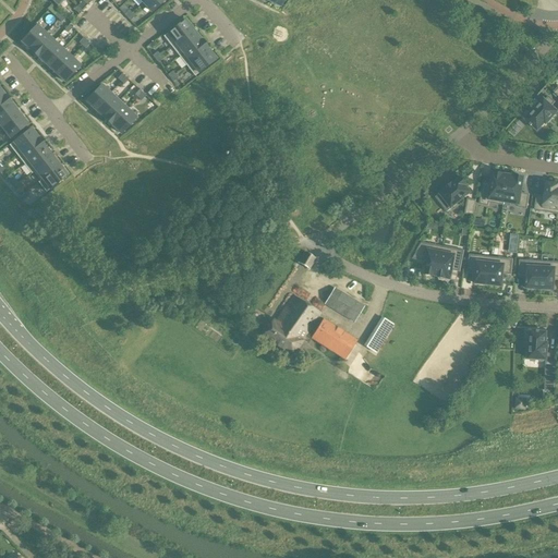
[(165,0),(146,0),(144,3),(152,12),(165,0)]
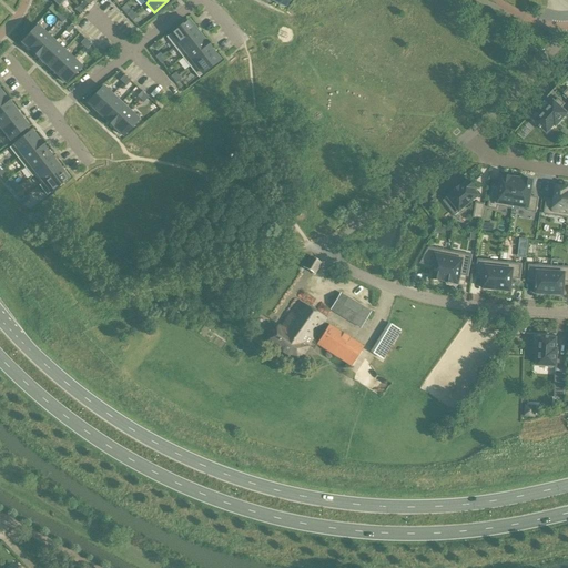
[(175,48),(179,44),(196,30),(189,20),(166,38),(175,48)]
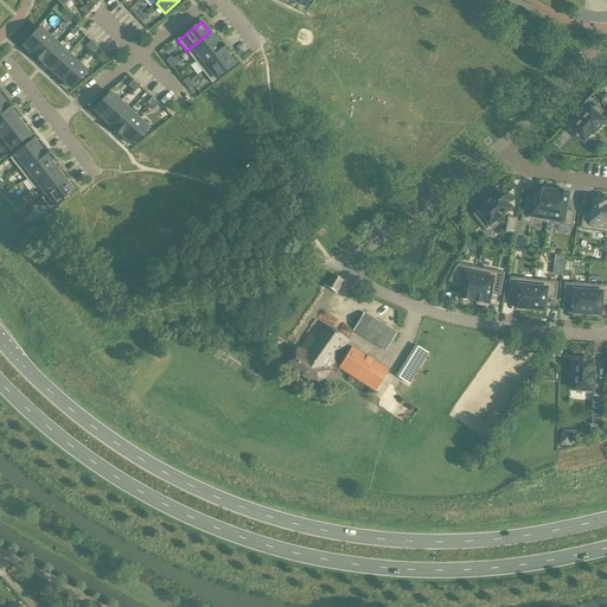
[(24,45),(33,55),(49,37),(39,27),(24,45)]
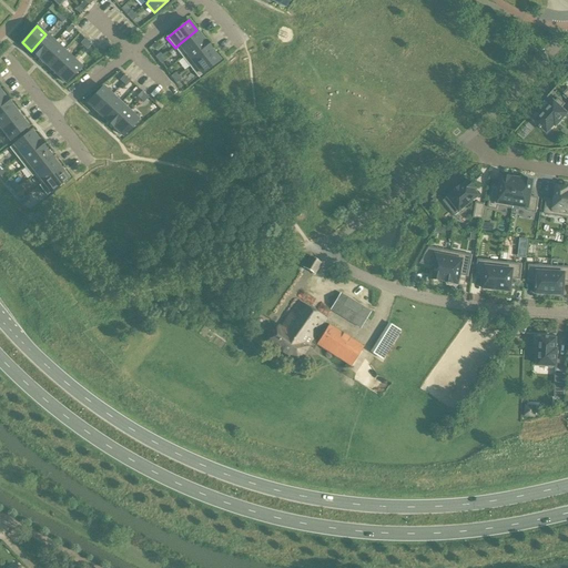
[(179,44),(186,54),(204,40),(196,30),(179,44)]
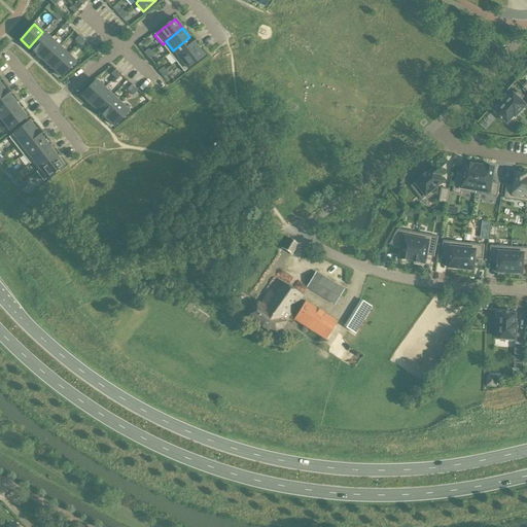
[(29,47),(37,55),(50,39),(42,32),(29,47)]
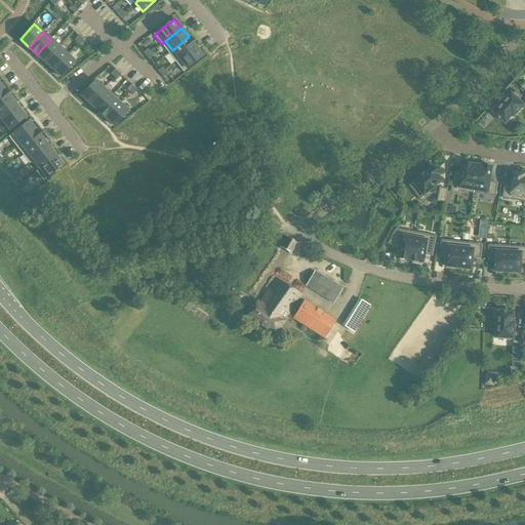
[(172,50),(168,53),(176,63),(196,47),(189,37),(172,50)]
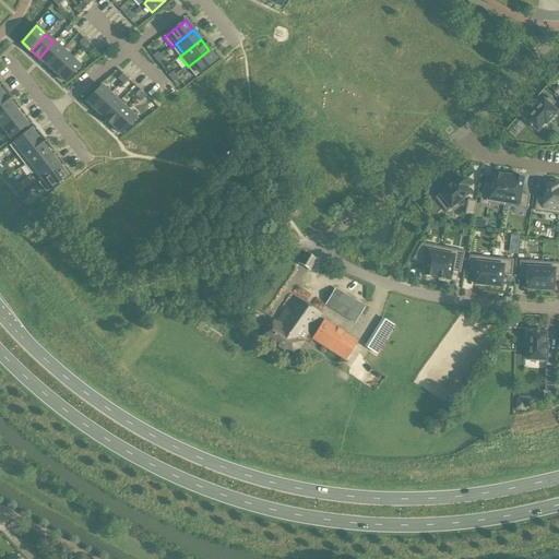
[(39,58),(48,67),(62,50),(54,42),(39,58)]
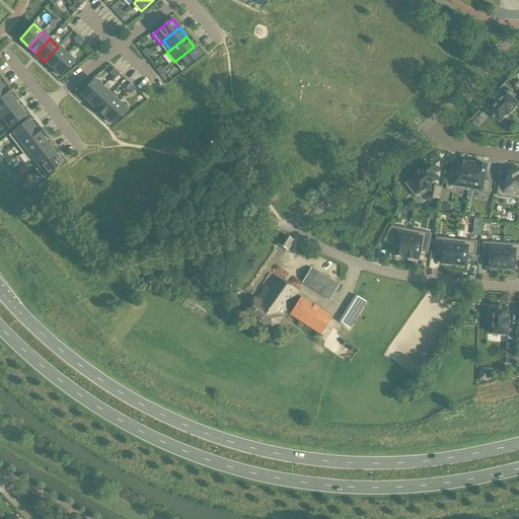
[(45,62),(53,69),(67,54),(58,47),(45,62)]
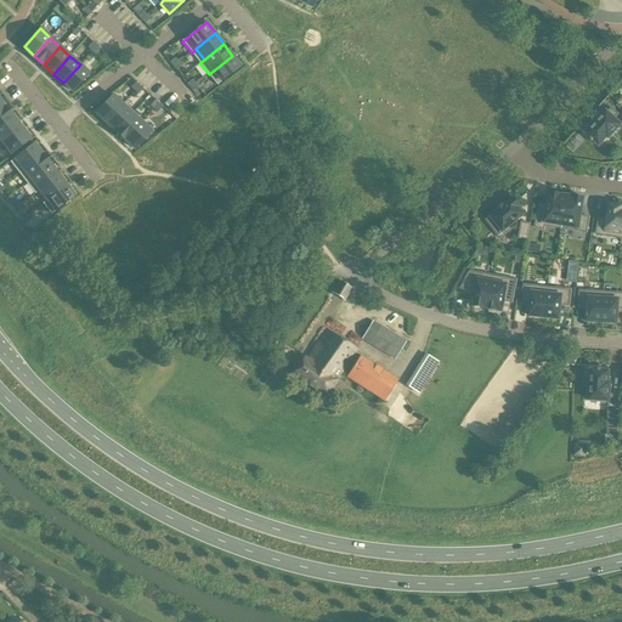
[(241,67),(232,56),(209,74),(218,85),(241,67)]
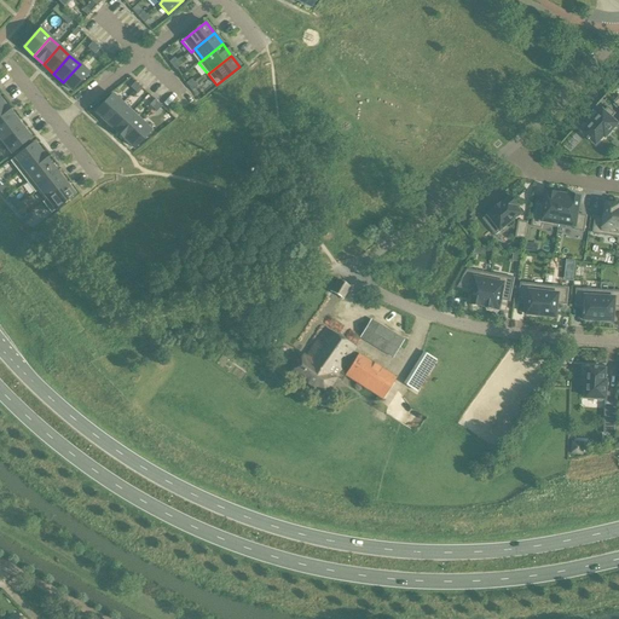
[(80,64),(63,82),(73,91),(90,74),(80,64)]
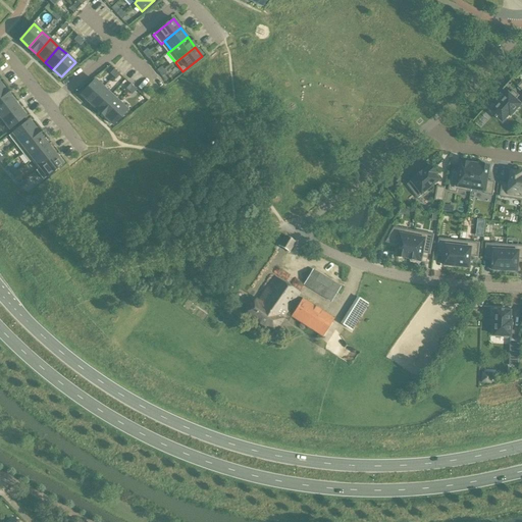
[(89,103),(103,88),(95,80),(81,95),(89,103)]
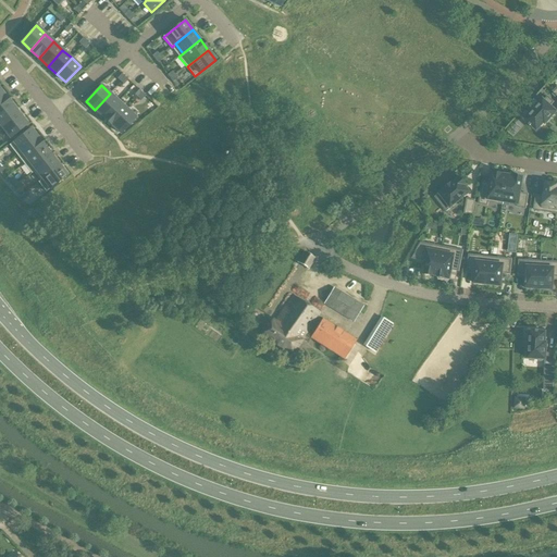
[(119,101),(110,94),(95,110),(103,118),(119,101)]
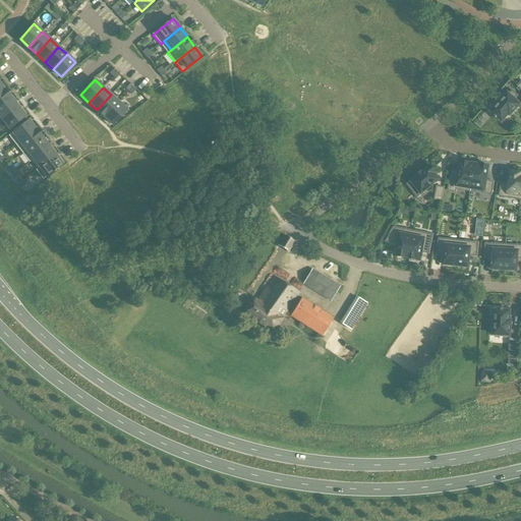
[(4,89),(0,92),(0,106),(11,98),(4,89)]
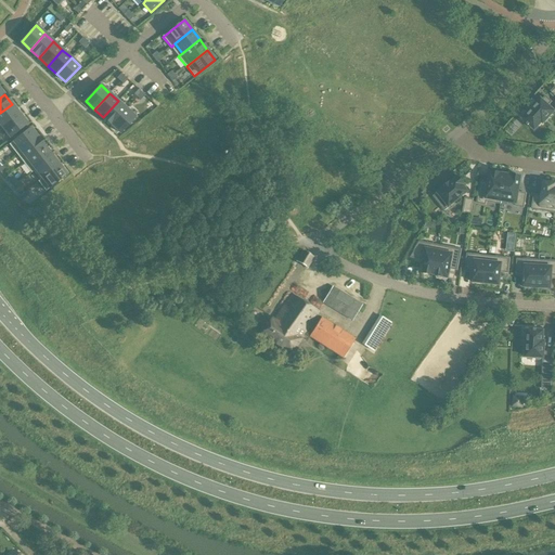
[(529,125),(534,130),(542,123),(543,124),(554,111),(547,105),(551,102),(545,97),(543,100),(541,99),(523,118),(528,124),(527,125),(529,126),(529,125)]
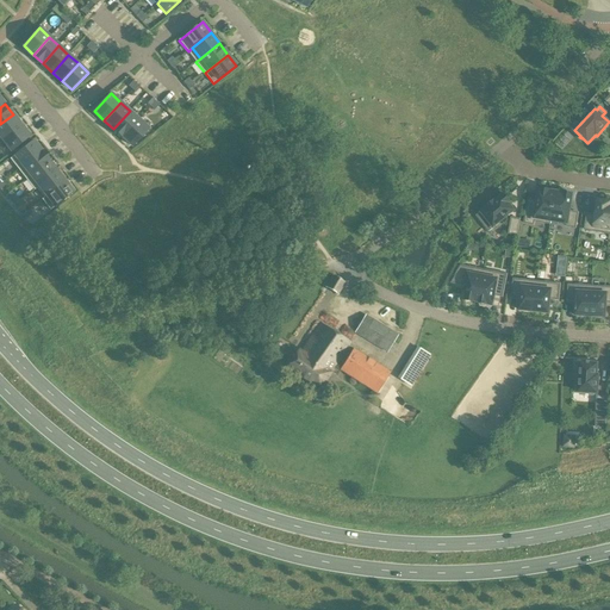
[(123,138),(139,120),(130,111),(113,129),(123,138)]
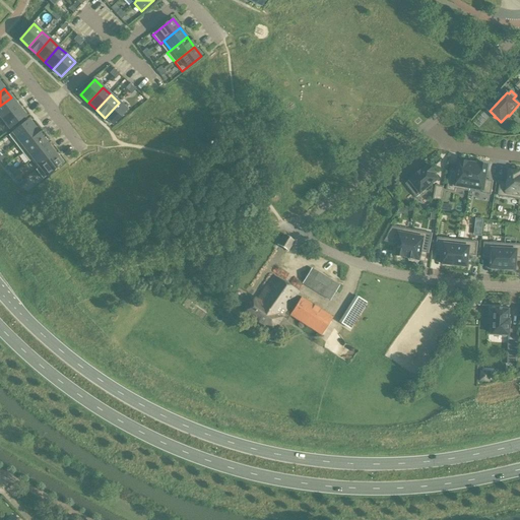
[(11,98),(0,106),(0,116),(2,120),(18,107),(11,98)]
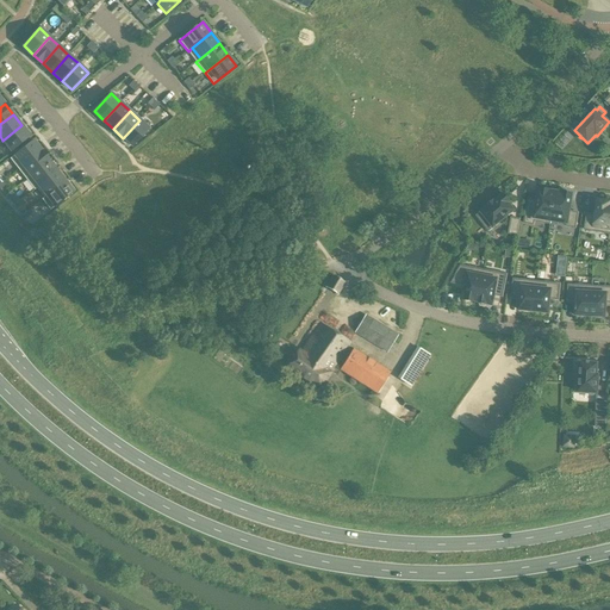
[(149,129),(139,120),(123,138),(132,147),(149,129)]
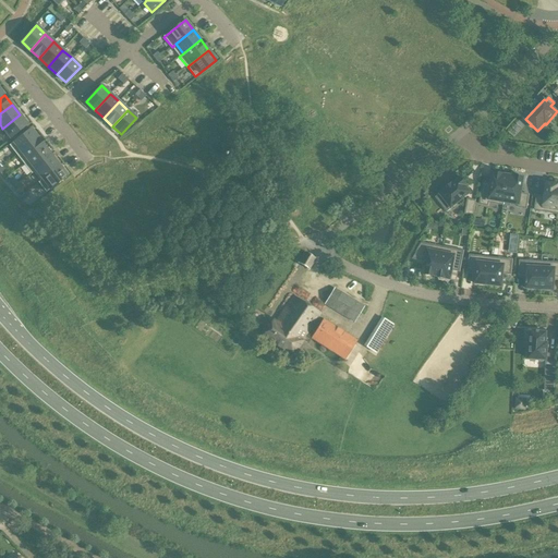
[(20,114),(2,129),(10,138),(27,124),(20,114)]
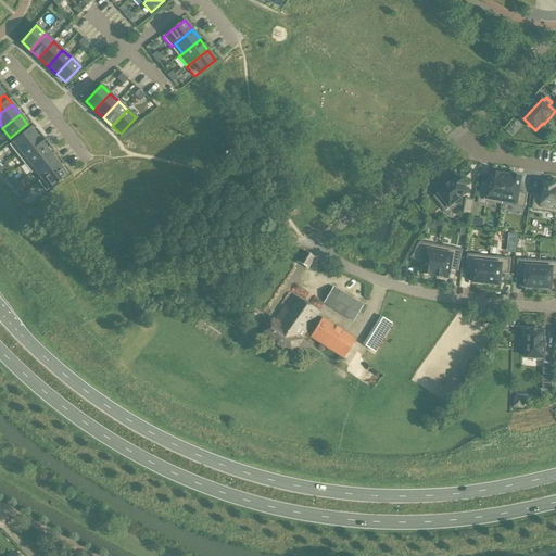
[(16,154),(38,138),(30,128),(10,146),(16,154)]
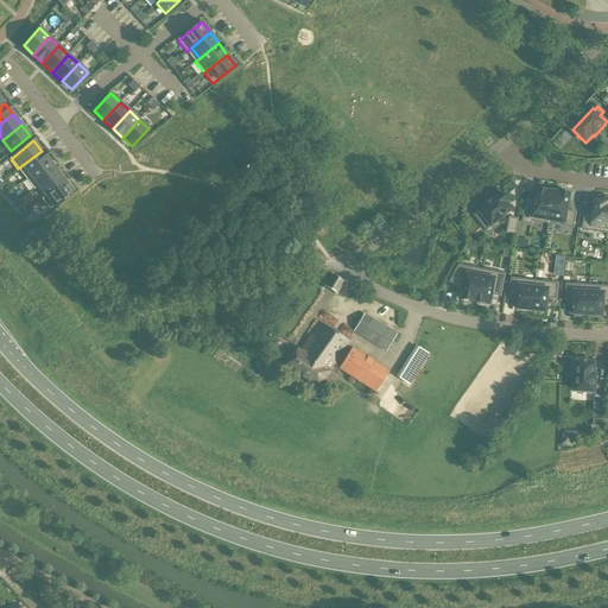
[(42,151),(18,169),(26,179),(50,160),(42,151)]
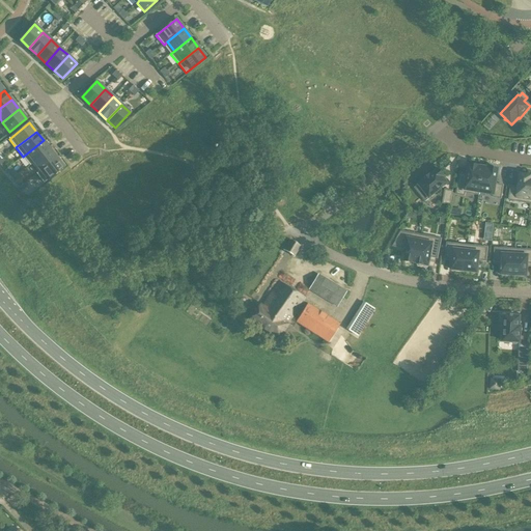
[(44,140),(23,157),(30,166),(32,164),(50,149),(44,140)]
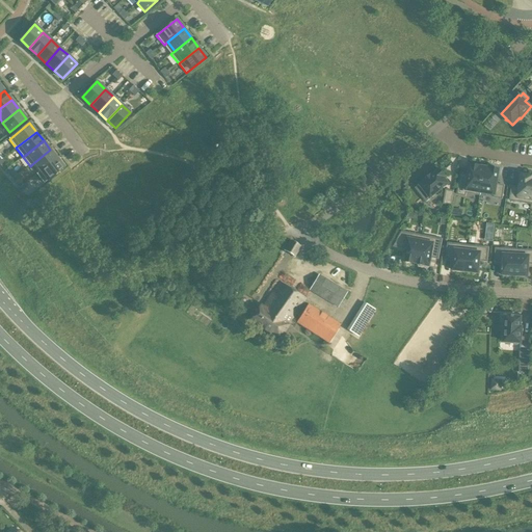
[(50,150),(32,164),(38,173),(38,174),(57,159),(50,150)]
